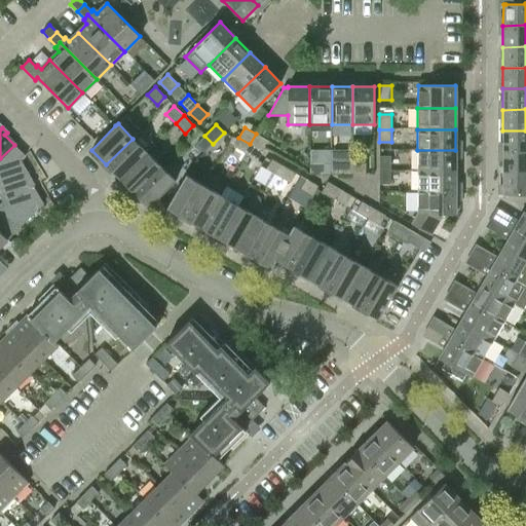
[(525,130),(502,130),(502,152),(525,151),(525,130)]
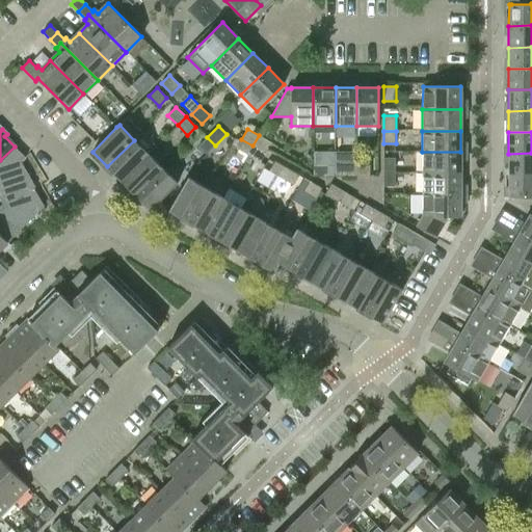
[(253,145),(265,154),(271,142),(259,135),(253,145)]
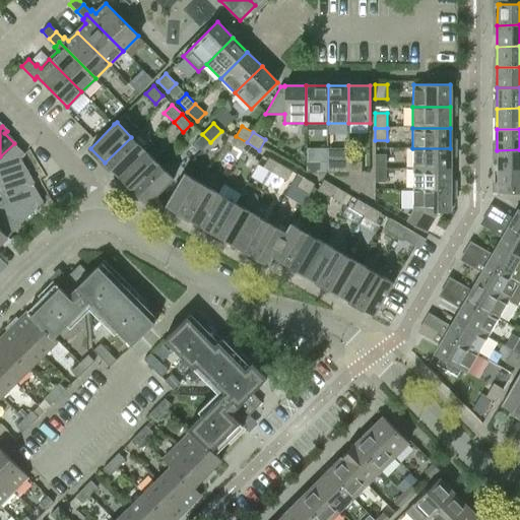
[(194,142),(202,150),(210,142),(202,134),(194,142)]
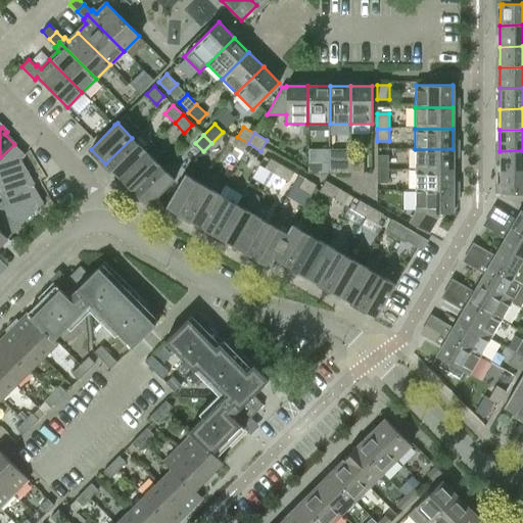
[(232,145),(243,152),(248,143),(237,137),(232,145)]
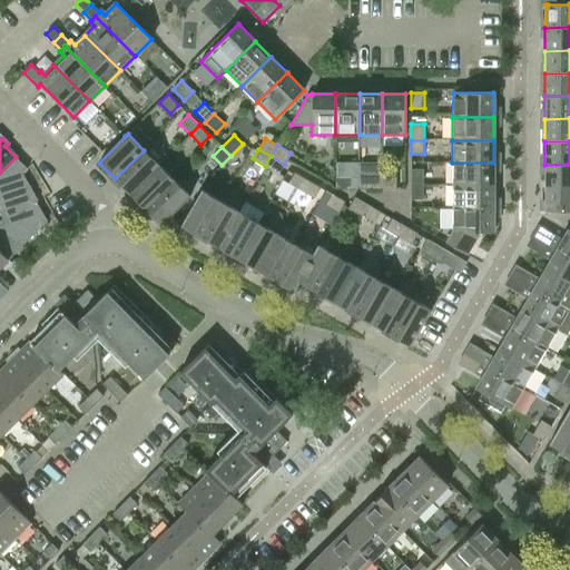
[(144,150),(115,178),(129,194),(158,165),(144,150)]
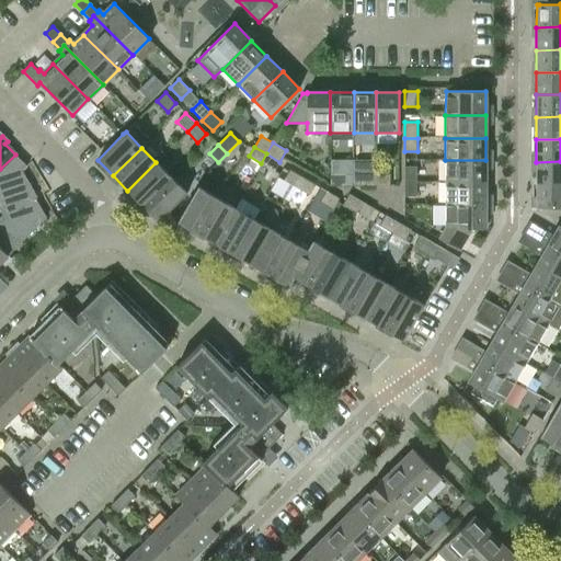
[(261,163),(275,171),(279,162),(266,153),(261,163)]
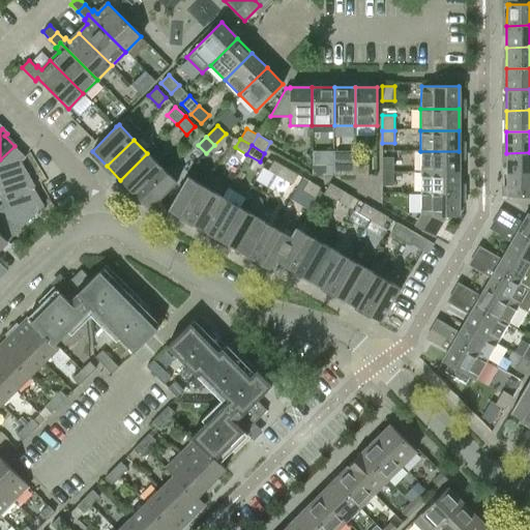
[(20,164),(21,163),(25,157),(15,146),(0,159),(0,172),(1,174),(20,164)]
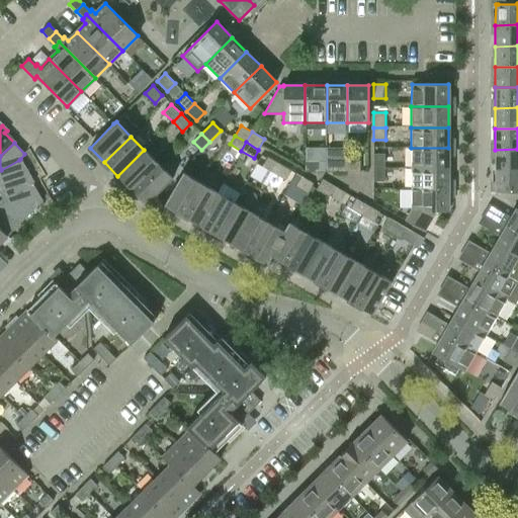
[(448,148),(411,148),(411,169),(448,169),(448,148)]
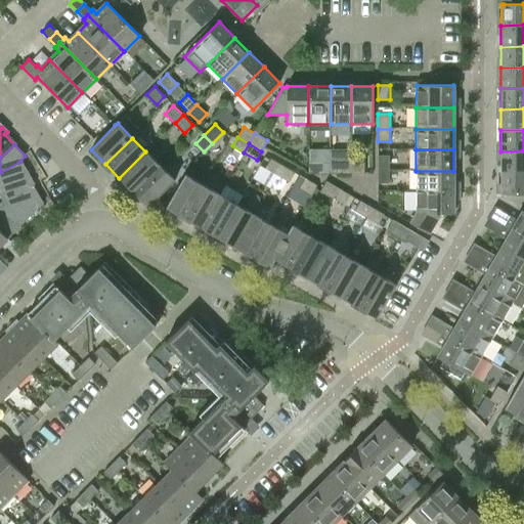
[(523,150),(500,151),(500,171),(523,171),(523,150)]
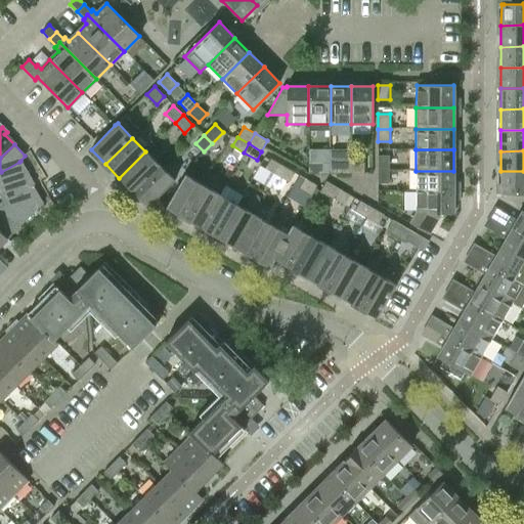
[(145,151),(119,178),(133,191),(160,165),(145,151)]
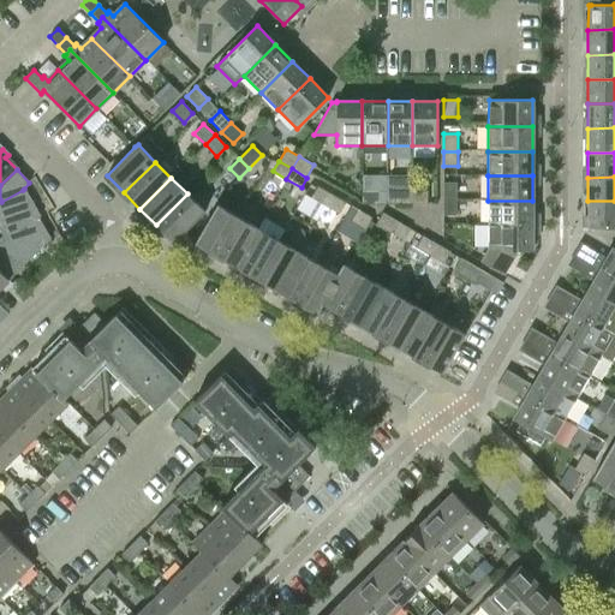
[(443,183),(443,201),(457,201),(457,181),(443,183)]
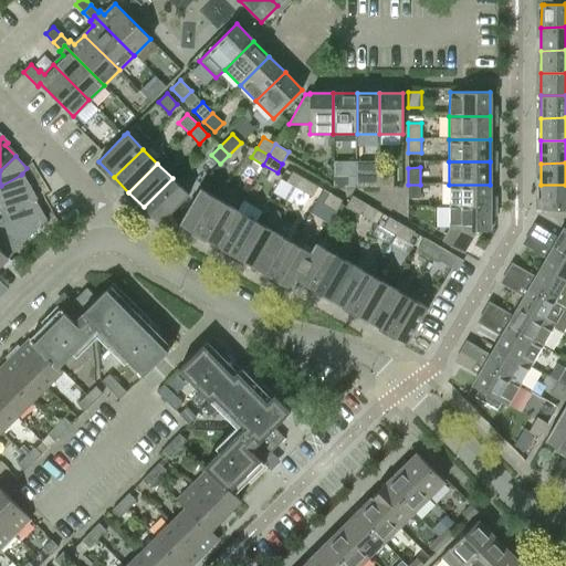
[(286,181),(299,189),(305,178),(292,171),(286,181)]
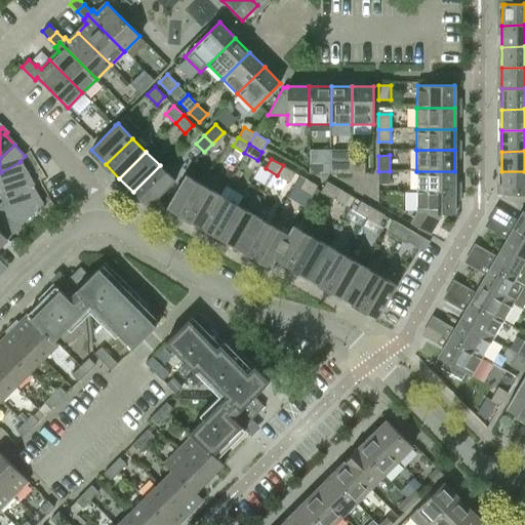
[(0,203),(0,232),(7,239),(43,204),(29,179),(31,178),(21,161),(19,162),(1,172),(0,170),(0,197),(2,201),(0,203)]
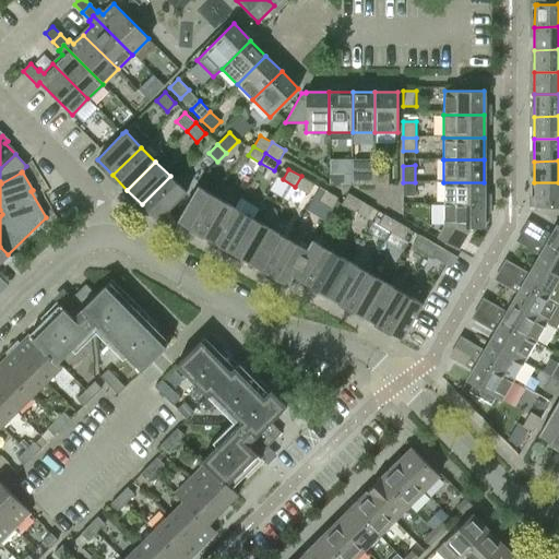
[(329,185),(344,186),(344,174),(329,173),(329,185)]
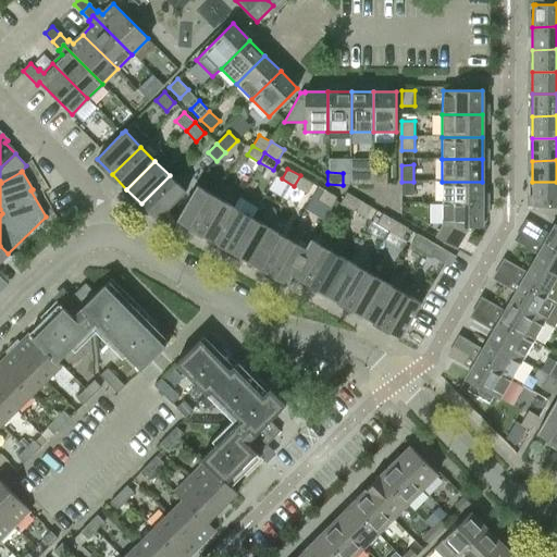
[(358,173),(358,185),(373,185),(373,172),(358,173)]
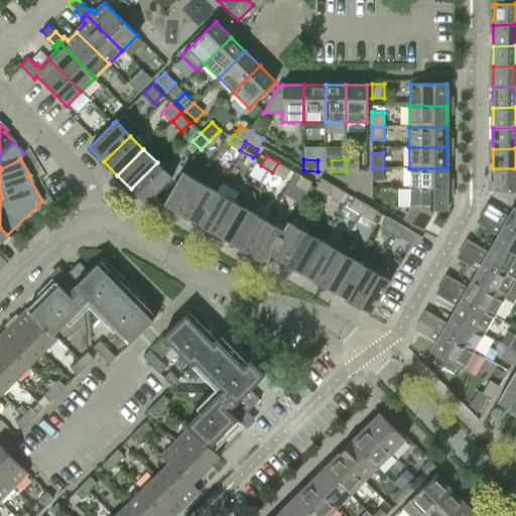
[(346,159),(346,171),(359,171),(359,159),(346,159)]
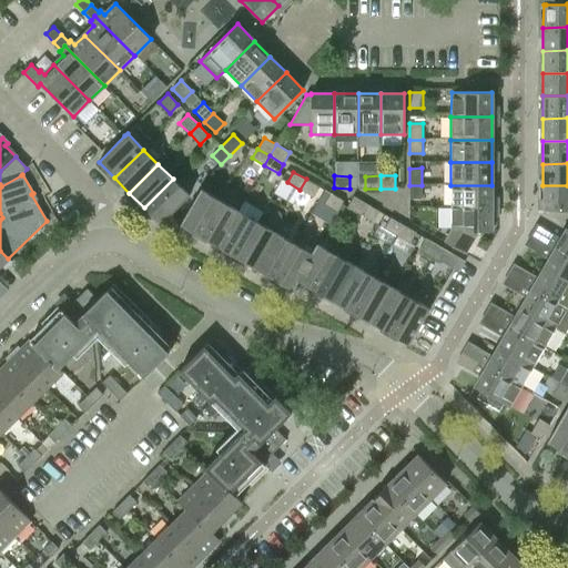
[(173,179),(144,208),(160,224),(189,195),(173,179)]
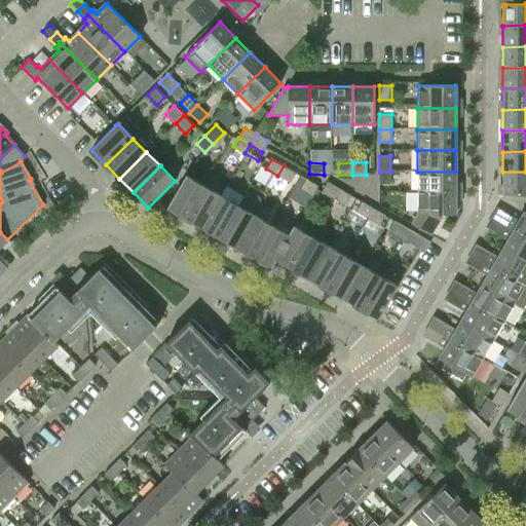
[(277,176),(290,183),(296,173),(284,165),(277,176)]
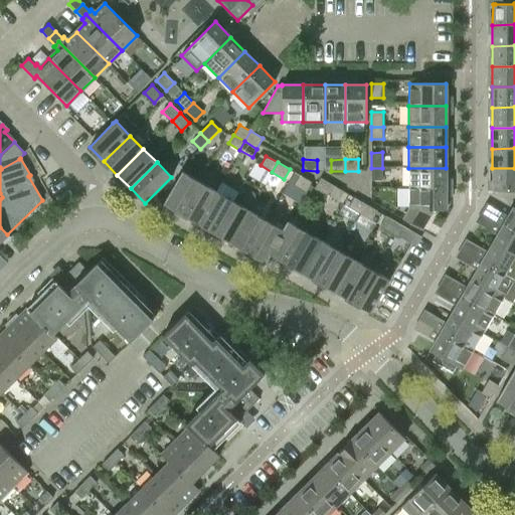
[(371,180),(382,180),(382,168),(371,168),(371,180)]
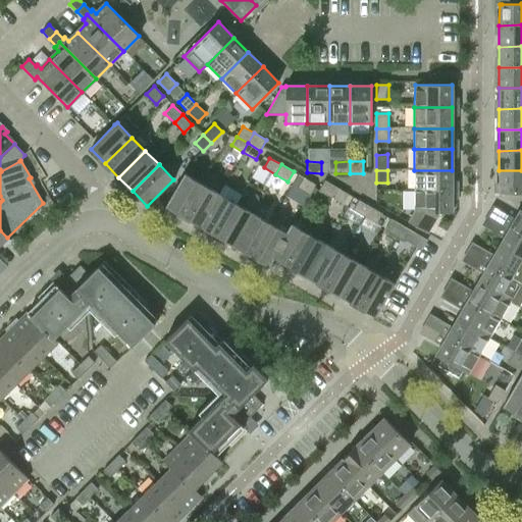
[(452,170),(414,170),(414,191),(452,191),(452,170)]
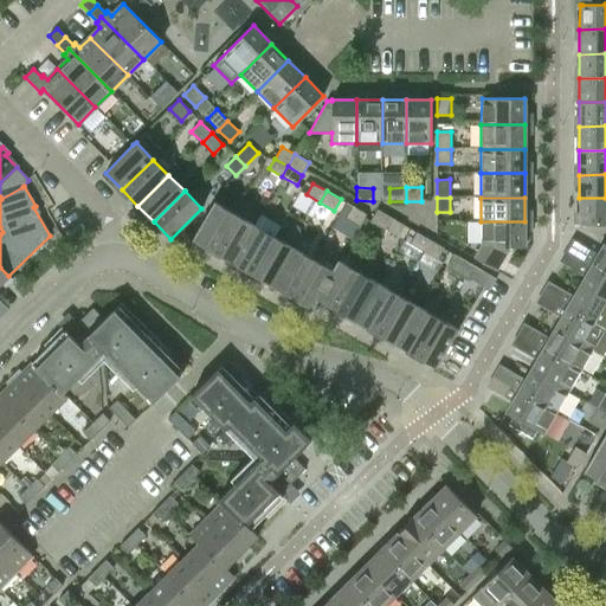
[(605,198),(579,198),(579,224),(605,224),(605,198)]
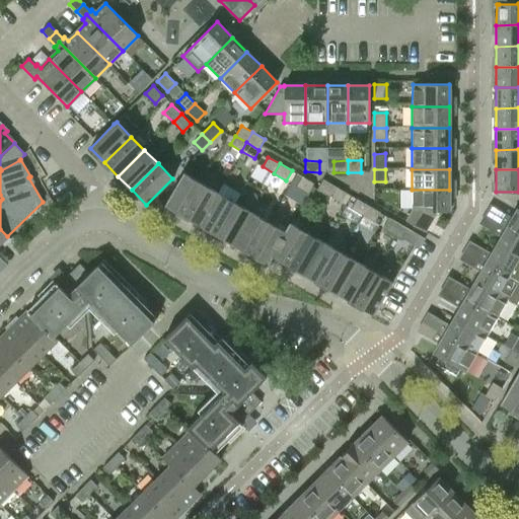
[(181,215),(200,182),(183,172),(171,194),(164,205),(181,215)]
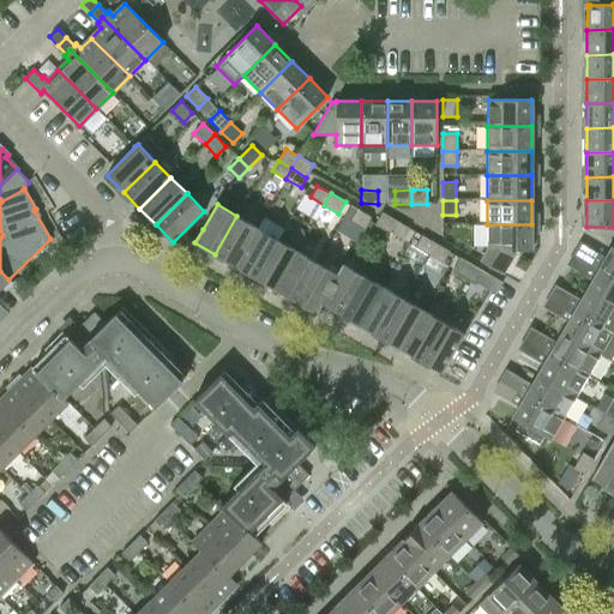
[(350,221),(365,229),(372,217),(356,209),(350,221)]
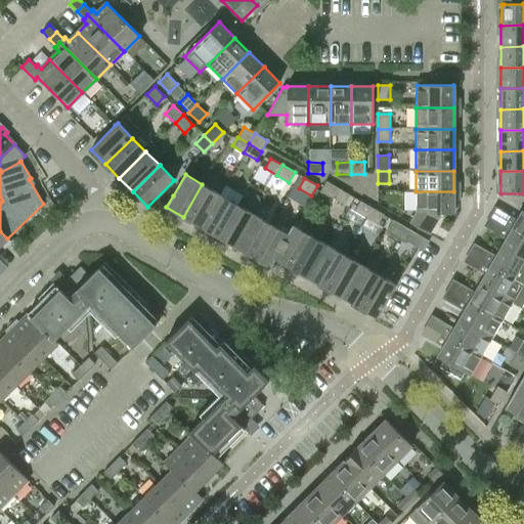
[(320,191),(332,198),(338,187),(326,181),(320,191)]
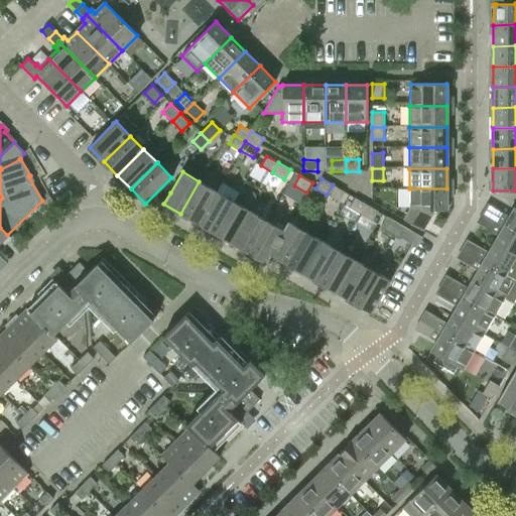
[(198,224),(216,191),(199,181),(180,214),(198,224)]
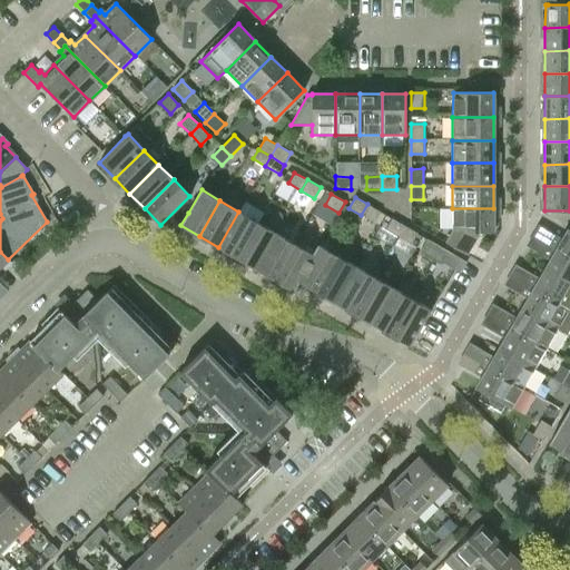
[(361,215),(374,223),(381,212),(367,204),(361,215)]
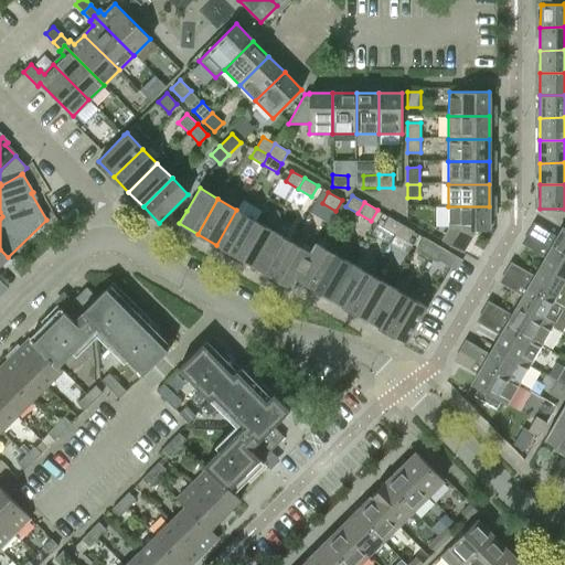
[(489,206),(448,206),(448,230),(441,241),(462,253),(477,230),(489,230),(489,206)]
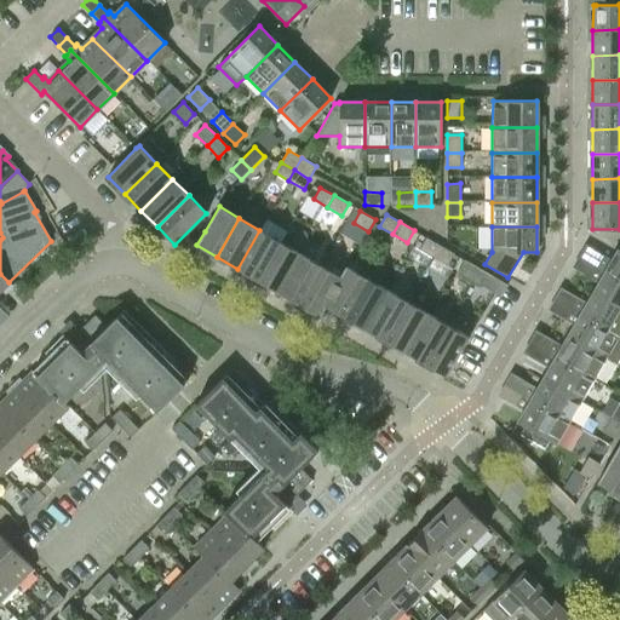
[(257,281),(280,242),(259,230),(237,269),(257,281)]
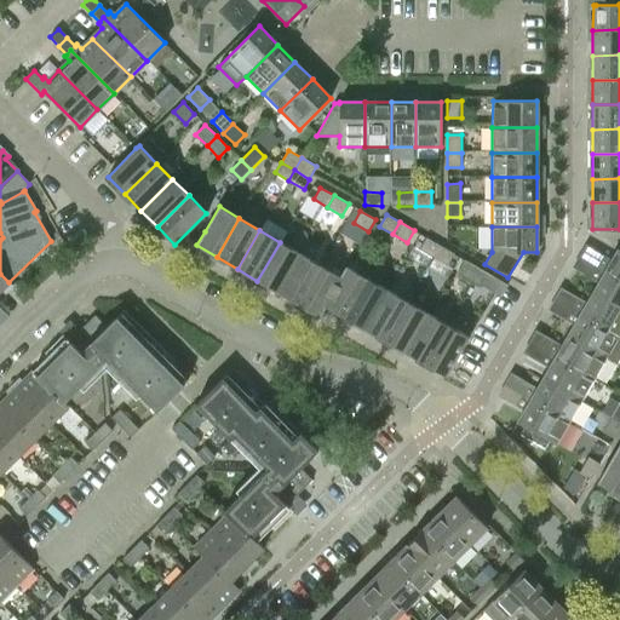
[(419,250),(434,257),(440,246),(425,237),(419,250)]
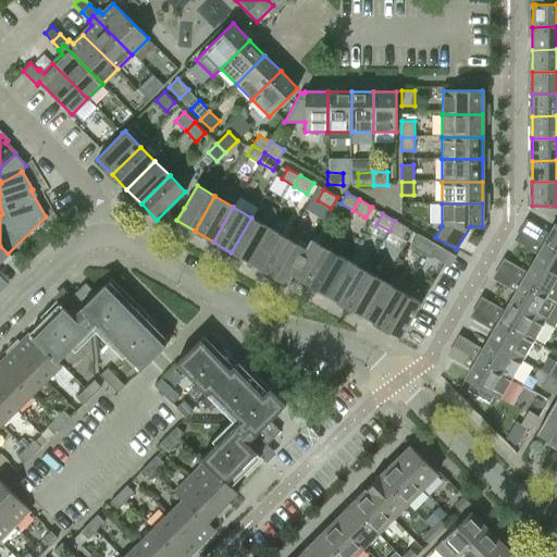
[(249,262),(270,227),(251,218),(231,252),(249,262)]
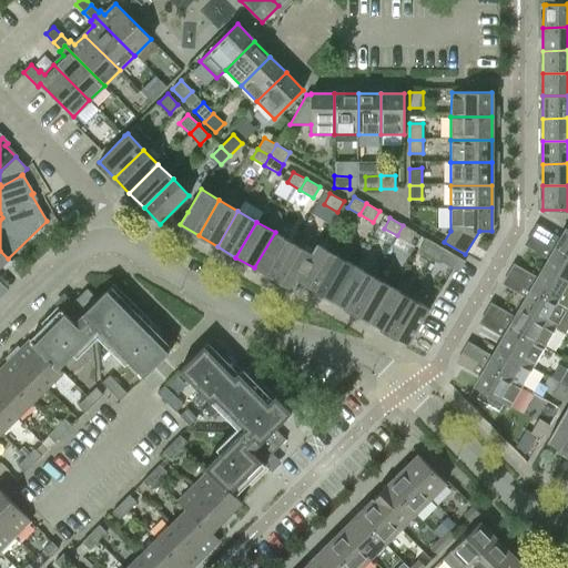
[(397,235),(409,243),(416,233),(403,225),(397,235)]
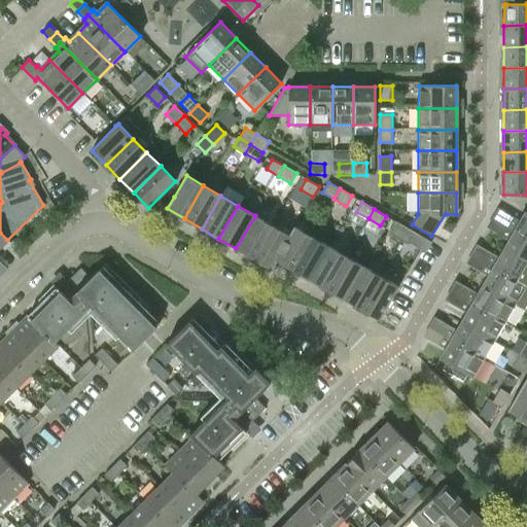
[(526,238),(526,212),(525,211),(514,231),(526,238)]
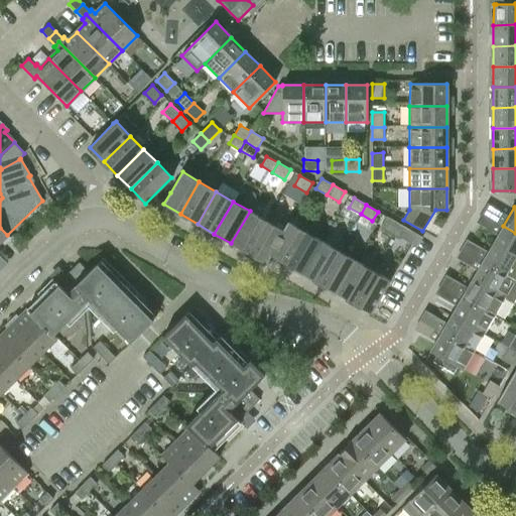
[(248,253),(266,221),(250,211),(231,243),(248,253)]
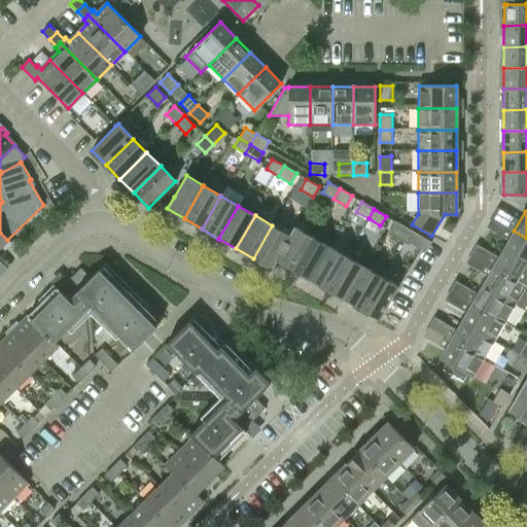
[(403,226),(394,221),(387,233),(396,239),(403,226)]
